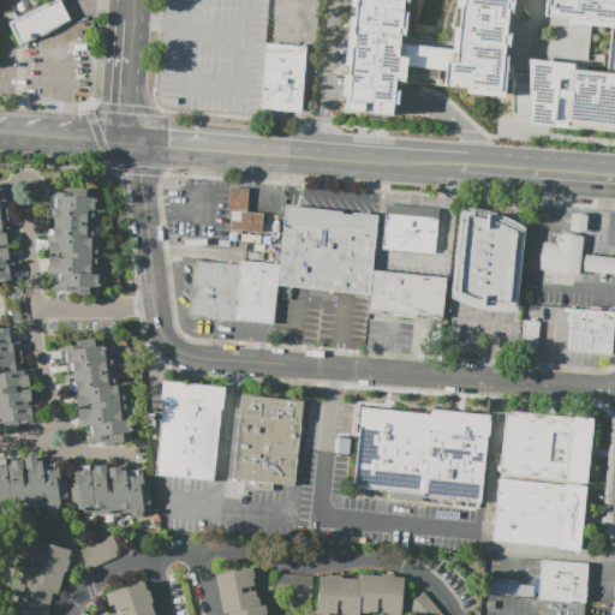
[(59,0),(70,21),(19,45),(9,23),(54,0),(59,0)]
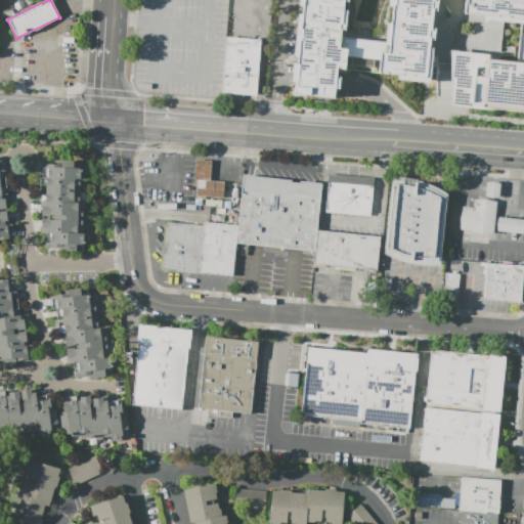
[(349,67),(373,69),(374,60),(377,61),(376,75),(396,77),(396,81),(431,83),(434,40),(433,40),(434,33),(436,33),(437,20),(431,20),(432,11),(436,11),(436,0),(299,0),(299,6),(302,6),(301,13),(298,13),(294,55),(296,56),(296,63),(293,62),(292,76),(292,82),(294,82),(293,95),(314,96),(314,101),(331,102),(332,98),(335,98),(336,90),(338,90),(339,80),(339,70),(343,71),(344,60),(339,60),(340,56),(350,57),(349,67)]
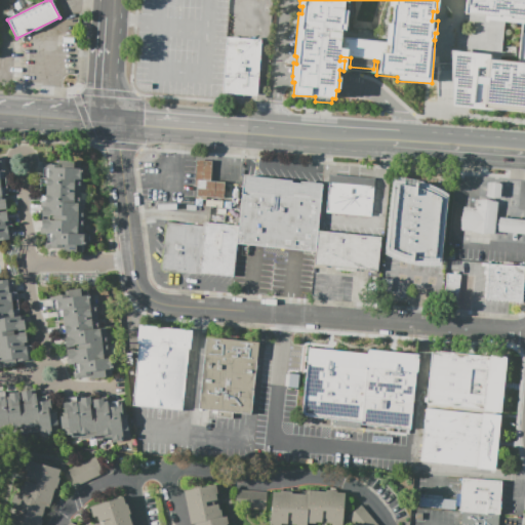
[(465,0),(524,0),(524,111),(492,109),(492,111),(472,109),(472,108),(452,107),(451,51),(489,54),(488,59),(518,62),(521,29),(519,29),(519,23),(485,19),(485,16),(465,14),(465,0)]
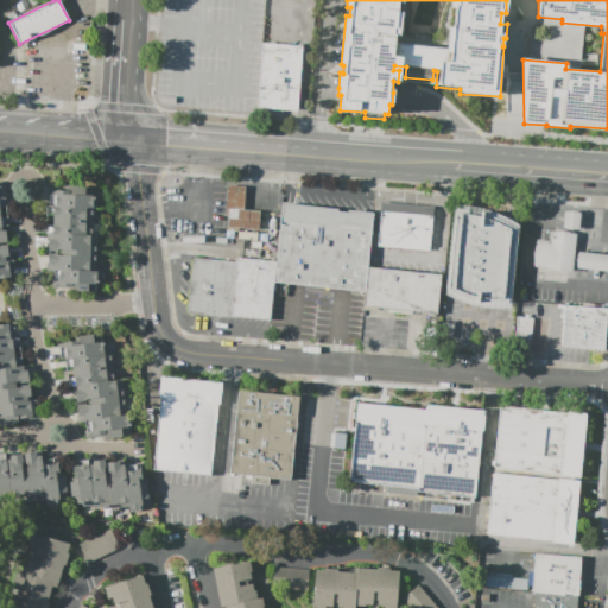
[(299,111),(257,107),(263,43),(304,46),(299,111)]
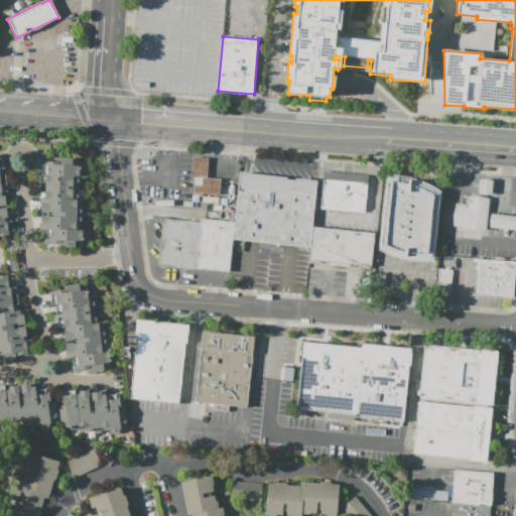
[(0,154),(1,154),(3,167),(4,167),(5,175),(0,175),(1,183),(6,183),(7,191),(6,191),(6,198),(5,198),(6,205),(5,205),(6,208),(7,208),(8,222),(13,221),(14,234),(0,235),(0,154)]
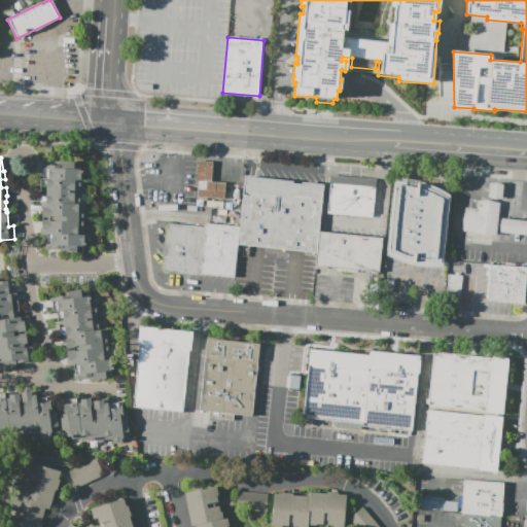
[(41,235),(42,207),(45,207),(45,204),(39,204),(40,196),(45,196),(46,186),(40,186),(40,178),(42,178),(42,169),(48,169),(48,165),(57,165),(58,161),(80,162),(80,171),(83,171),(82,180),(80,180),(80,204),(79,204),(83,205),(82,234),(88,234),(86,244),(83,244),(82,253),(64,252),(64,249),(57,249),(57,250),(43,249),(43,244),(46,244),(46,236),(41,235)]
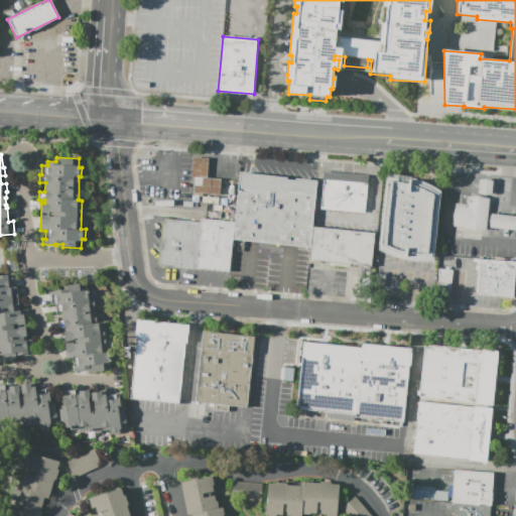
[(221,178),(220,195),(203,194),(203,197),(197,197),(197,194),(194,192),(195,182),(190,182),(192,157),(208,158),(207,177),(221,178)]
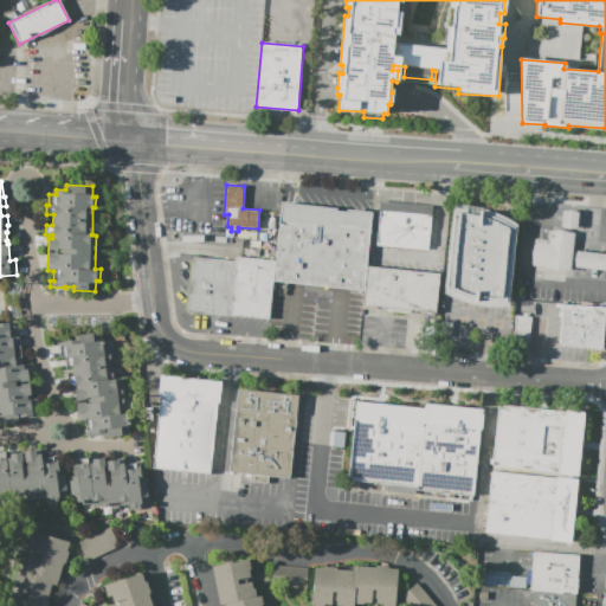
[(378,230),(380,201),(433,206),(431,229),(429,250),(376,245),(378,230)]
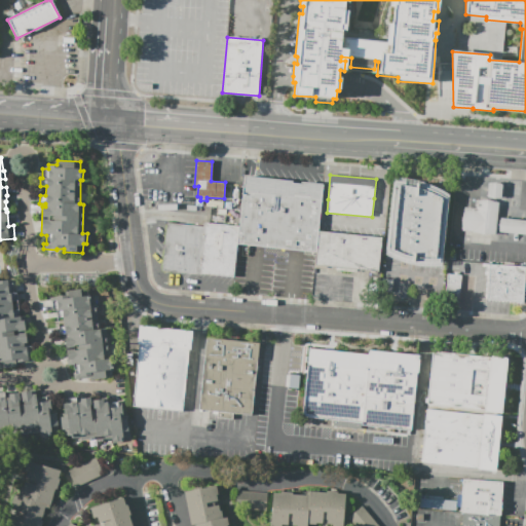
[(237,243),(245,176),(293,181),(292,183),(301,184),(301,182),(323,184),(313,265),(301,264),(303,251),(283,249),(282,259),(270,257),(271,248),(237,243)]
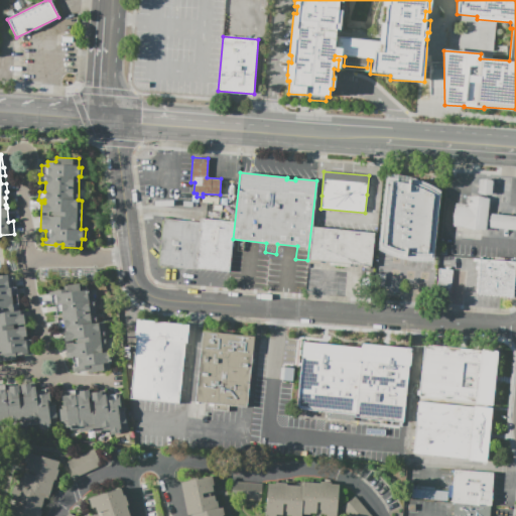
[(386,174),(398,174),(416,179),(417,176),(423,178),(427,179),(432,181),(438,184),(442,187),(441,190),(435,260),(425,261),(414,261),(399,258),(387,254),(378,250),(386,174)]
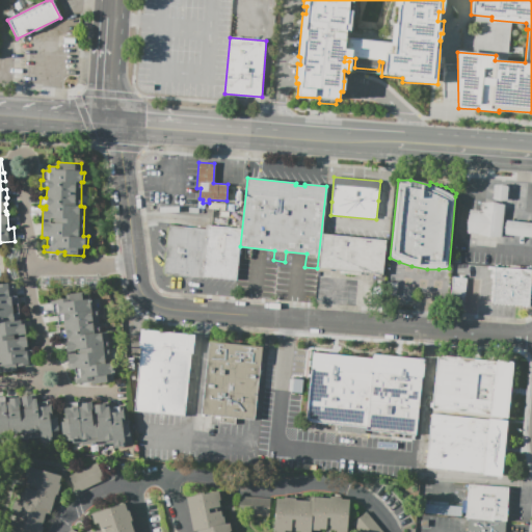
[(507,200),(496,198),(493,198),(494,191),(495,185),(508,187),(507,193),(507,200)]
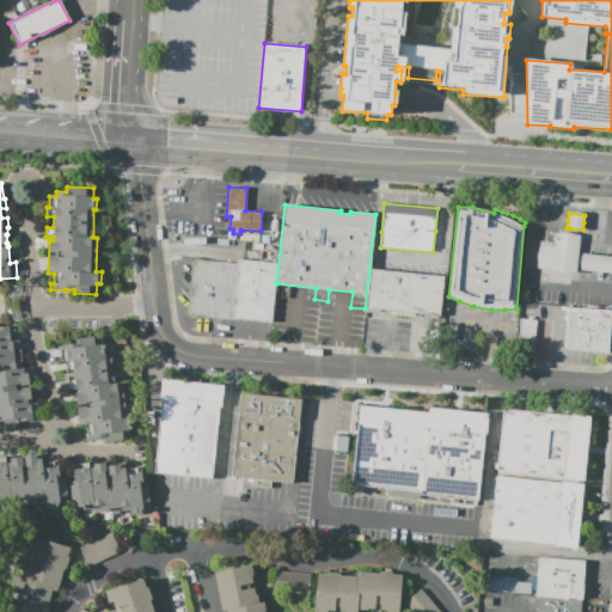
[(239,240),(240,233),(259,234),(259,243),(239,240)]
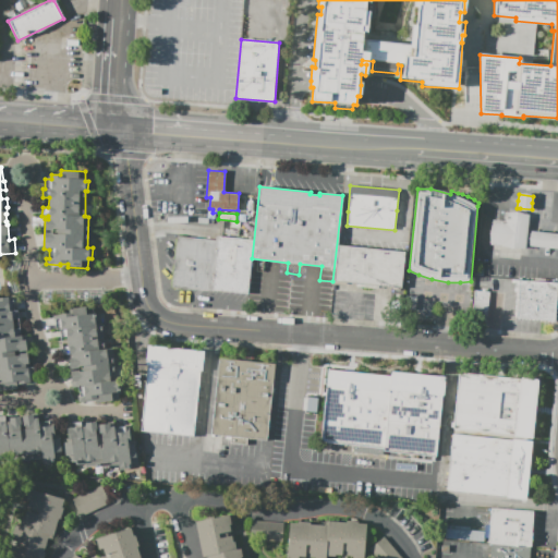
[(529,215),(525,249),(490,245),(489,231),(493,220),(504,221),(504,213),(518,213),(529,215)]
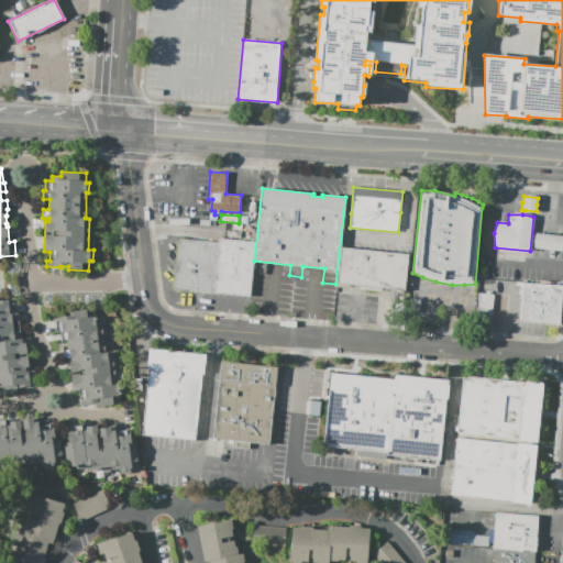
[(172,217),(191,219),(191,225),(170,223),(172,217)]
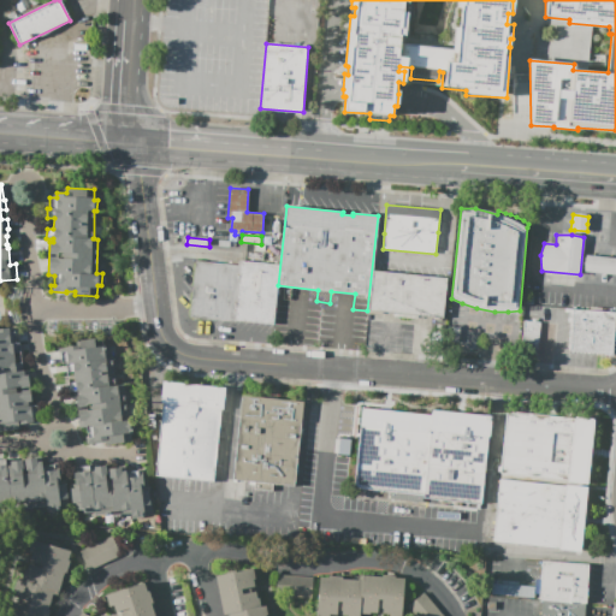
[(615,273),(599,273),(585,271),(586,255),(602,256),(615,258),(615,273)]
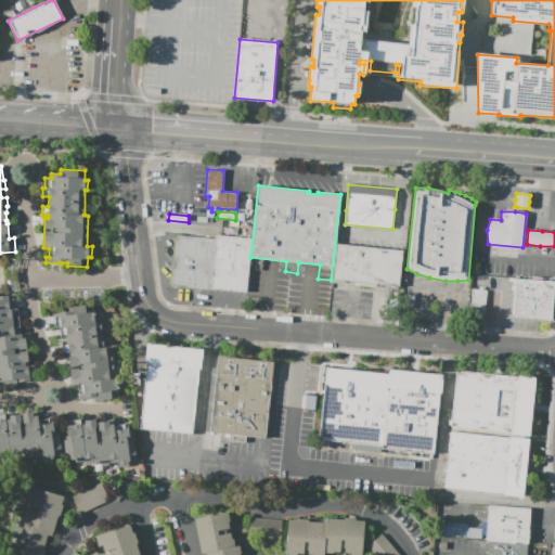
[(213,289),(171,286),(176,235),(214,239),(215,233),(217,234),(213,289)]
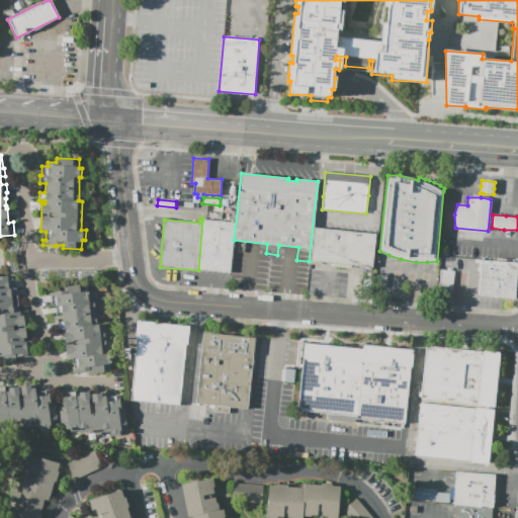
[(231,272),(199,270),(203,220),(235,222),(231,272)]
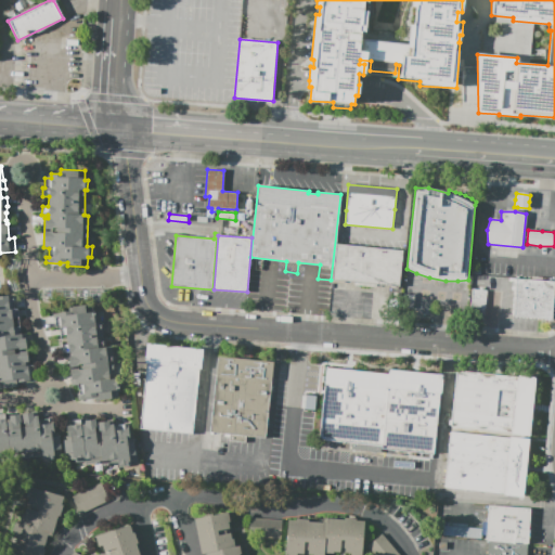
[(399,289),(391,288),(391,286),(377,285),(377,287),(355,285),(355,283),(332,280),(336,244),(402,250),(399,289)]
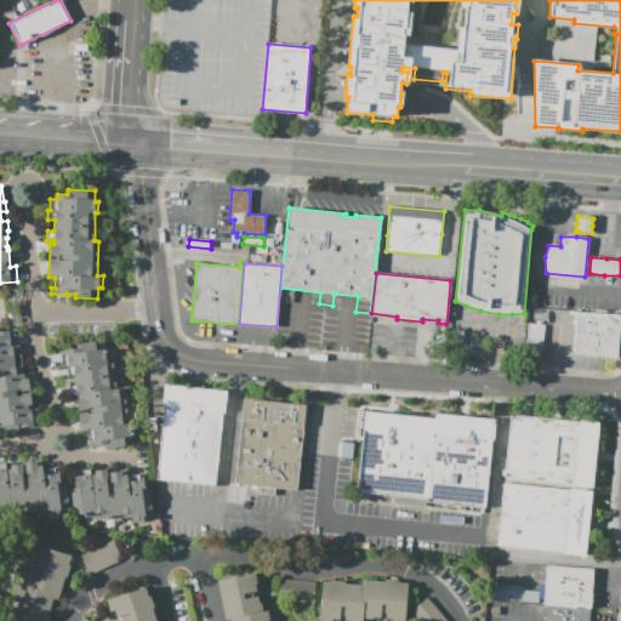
[(620,329),(619,358),(571,354),(575,311),(620,313),(620,329)]
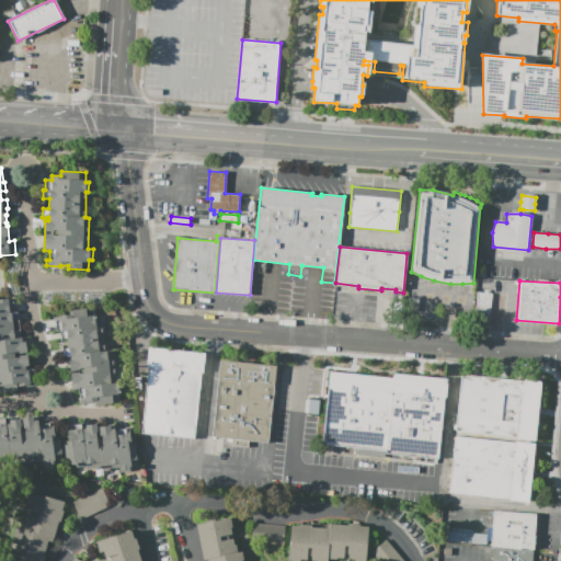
[(490,318),(476,317),(478,293),(492,294),(490,318)]
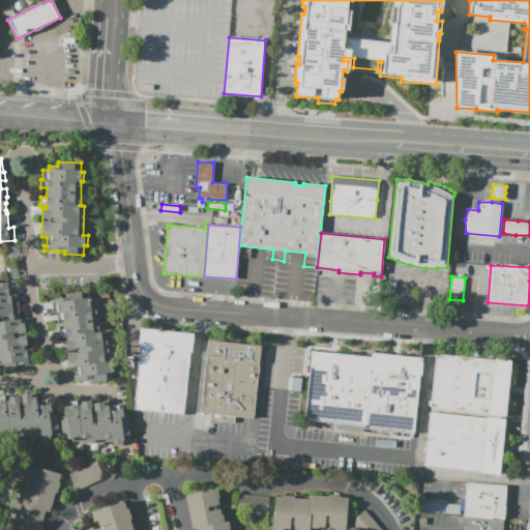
[(394,296),(384,295),(385,280),(395,281),(394,296)]
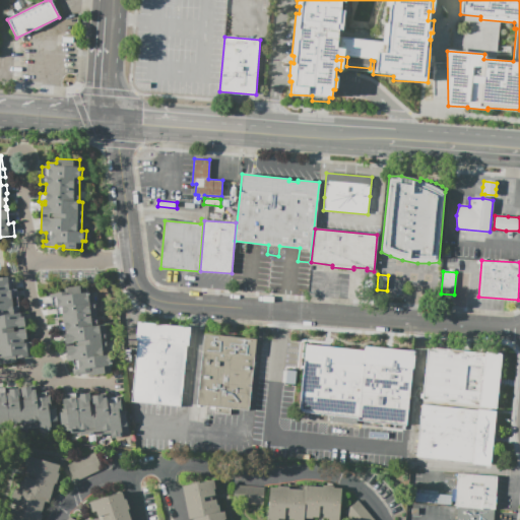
[(0,277),(13,276),(15,290),(17,289),(18,298),(10,299),(11,307),(18,306),(19,313),(24,312),(25,325),(22,325),(22,331),(26,331),(27,341),(31,341),(34,358),(18,359),(18,363),(0,365),(0,277)]
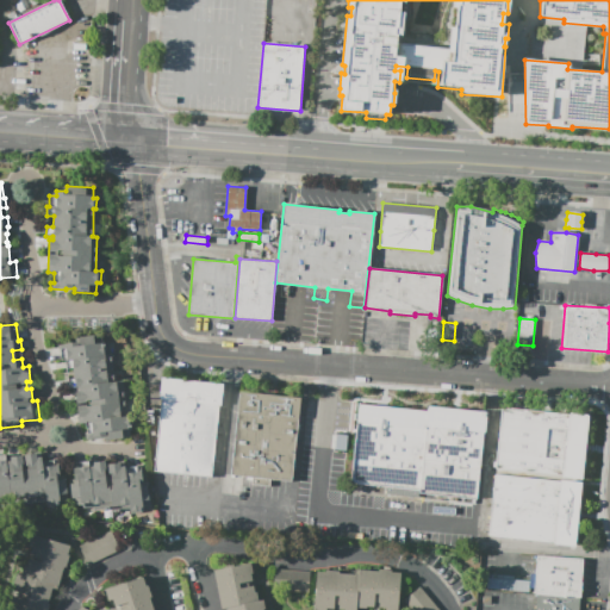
[(130,437),(103,440),(103,437),(86,440),(85,433),(83,433),(83,430),(86,430),(85,423),(76,424),(75,406),(91,404),(91,402),(76,404),(75,391),(79,391),(79,387),(68,388),(67,378),(73,377),(73,374),(73,372),(72,368),(66,368),(64,362),(58,362),(57,344),(75,342),(74,337),(94,335),(95,343),(100,342),(100,344),(105,343),(106,353),(109,353),(110,362),(112,362),(113,368),(114,378),(114,381),(123,380),(126,416),(131,415),(134,428),(129,428),(130,437)]
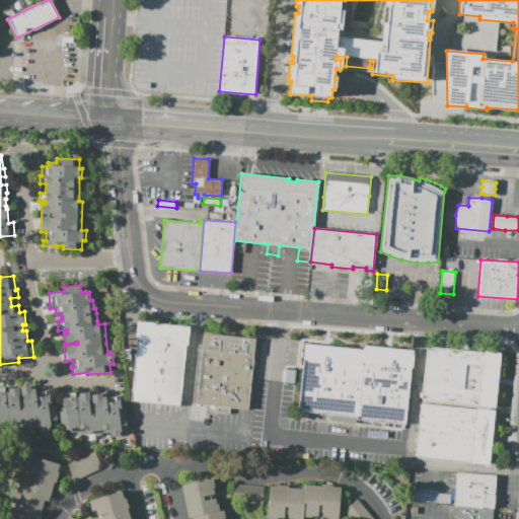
[(179,405),(131,400),(138,340),(136,340),(137,321),(190,326),(188,345),(186,345),(179,405)]
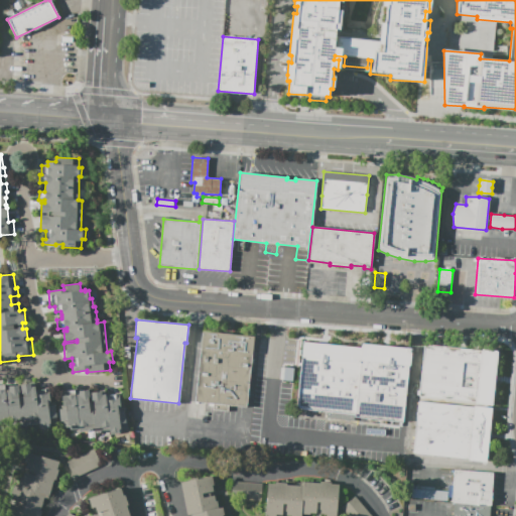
[(228,412),(213,411),(214,404),(196,402),(204,332),(254,337),(246,407),(229,405),(228,412)]
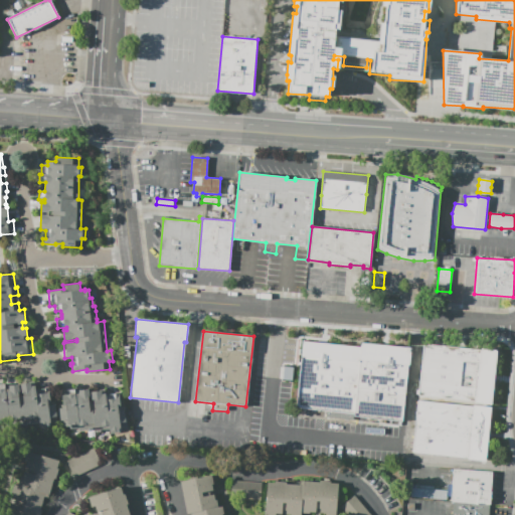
[(361,347),(353,417),(353,419),(325,416),(326,410),(296,407),(303,341),(361,347)]
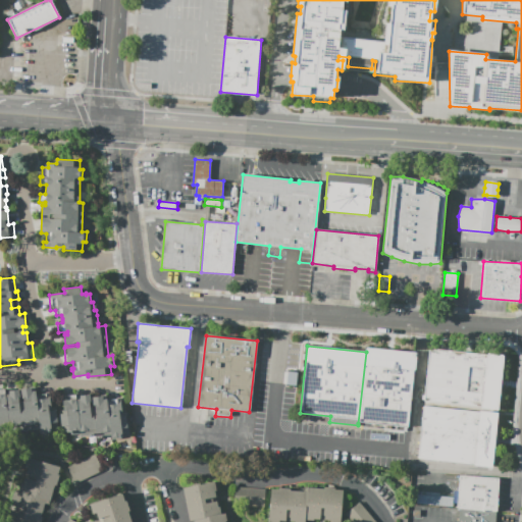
[(358,423),(366,352),(366,348),(415,353),(408,427),(407,427),(406,438),(394,437),(395,427),(358,423)]
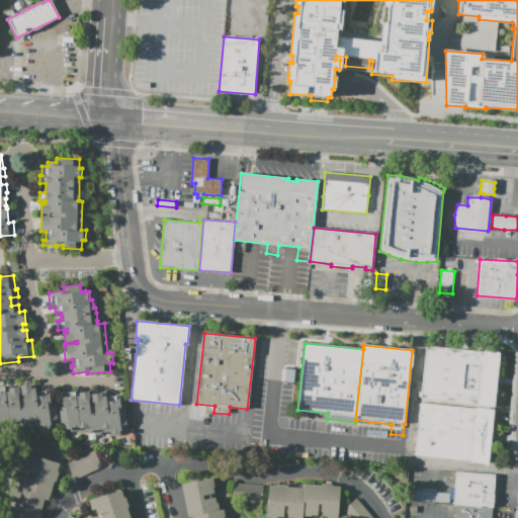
[(478,405),(478,404),(421,398),(426,346),(479,351),(483,352),(483,350),(500,352),(494,407),(480,406),(478,405)]
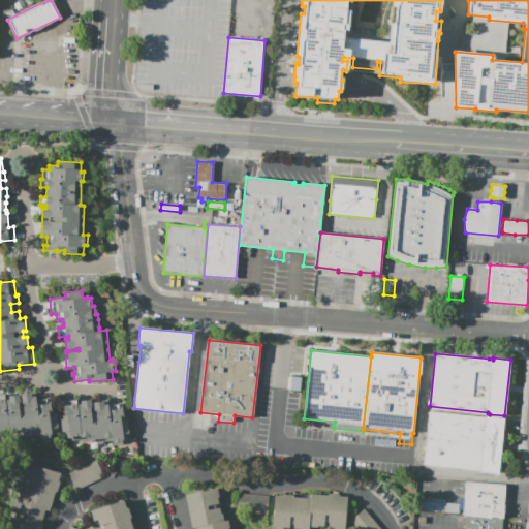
[(0,394),(5,394),(5,400),(9,399),(8,396),(20,395),(21,405),(20,405),(20,407),(23,407),(23,404),(22,395),(30,394),(30,392),(36,391),(37,401),(48,399),(47,398),(51,398),(52,412),(57,412),(59,434),(56,435),(52,436),(52,438),(48,438),(48,440),(40,440),(40,438),(38,438),(37,435),(8,438),(7,435),(0,435),(0,394)]
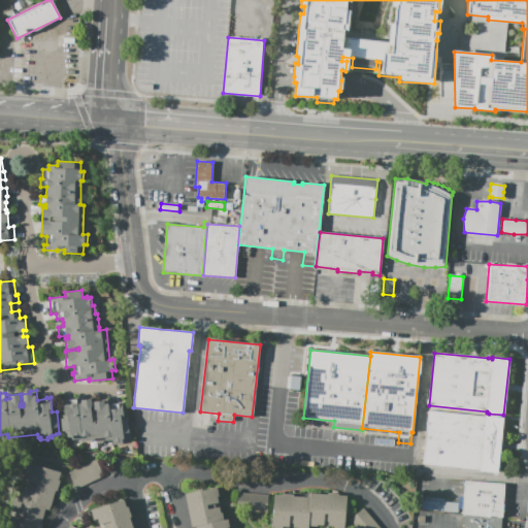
[(63,438),(60,419),(64,418),(62,398),(66,398),(67,400),(76,399),(77,404),(80,403),(80,400),(91,399),(92,403),(93,403),(93,402),(102,401),(102,399),(107,398),(109,409),(123,408),(124,418),(128,417),(130,439),(123,440),(123,443),(110,446),(110,442),(97,443),(97,440),(95,440),(95,448),(86,449),(85,441),(80,442),(80,438),(69,440),(69,437),(63,438)]
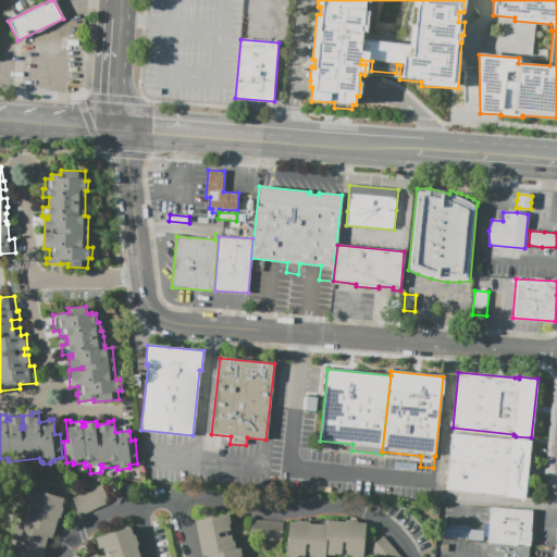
[(453,434),(511,440),(511,438),(516,438),(531,440),(525,498),(517,497),(506,496),(506,495),(446,489),(453,434)]
